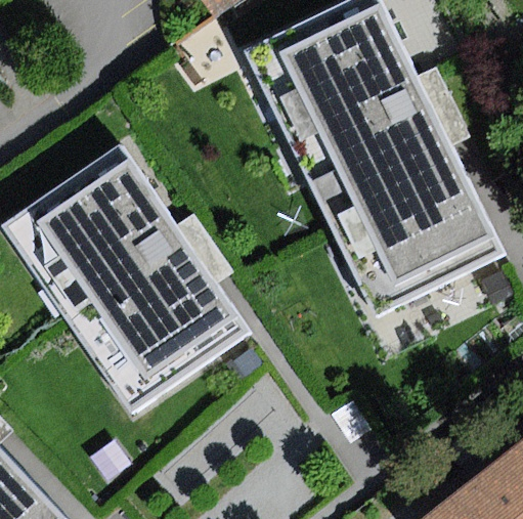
[(203,0),(210,11),(228,0),(203,0)]
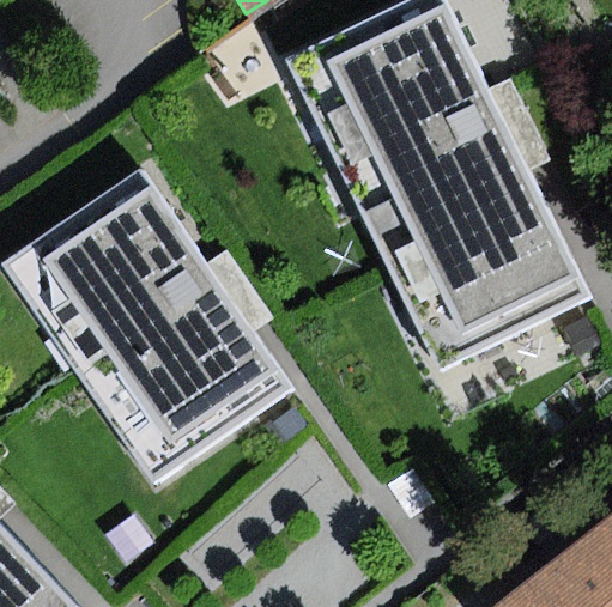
[(506,127),(441,0),(405,0),(279,53),(436,364),(587,289),(506,127)]
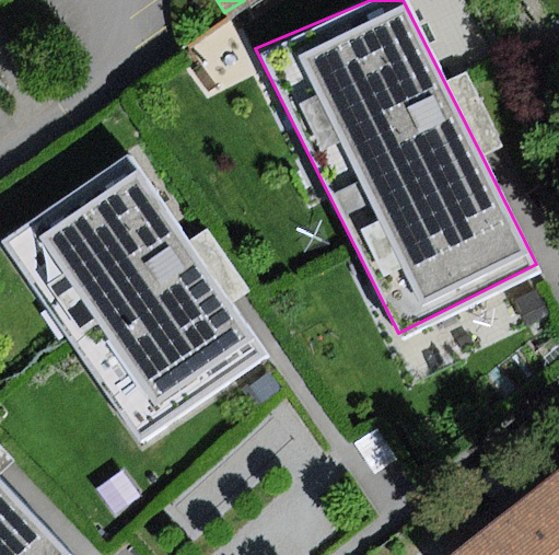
[(206,265),(128,155),(10,238),(139,437),(266,348),(206,265)]
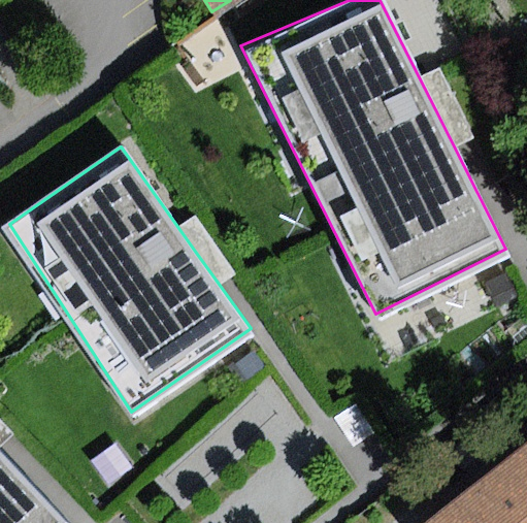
[(355,399),(335,412),(354,439),(373,427),(355,399)]
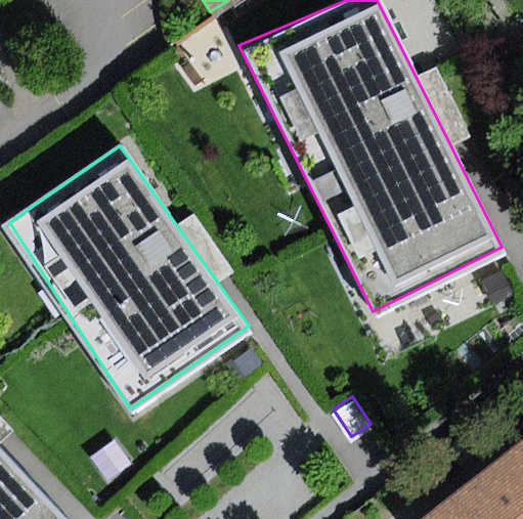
[(522,518),(522,438),(484,469),(419,518),(522,518)]
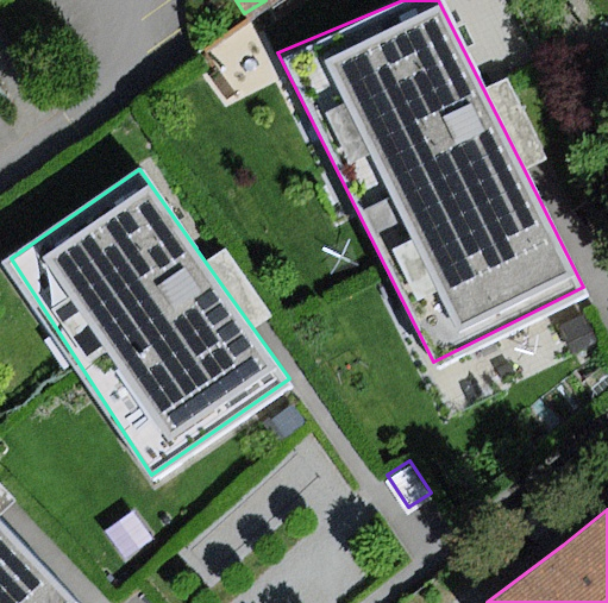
[(81,602),(0,513),(0,602),(81,602)]
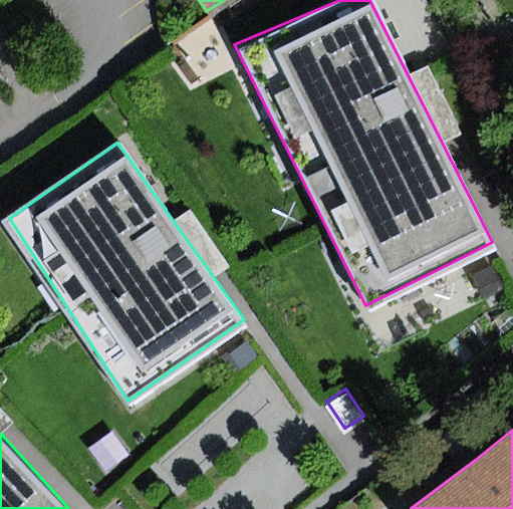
All buildings are outlined.
